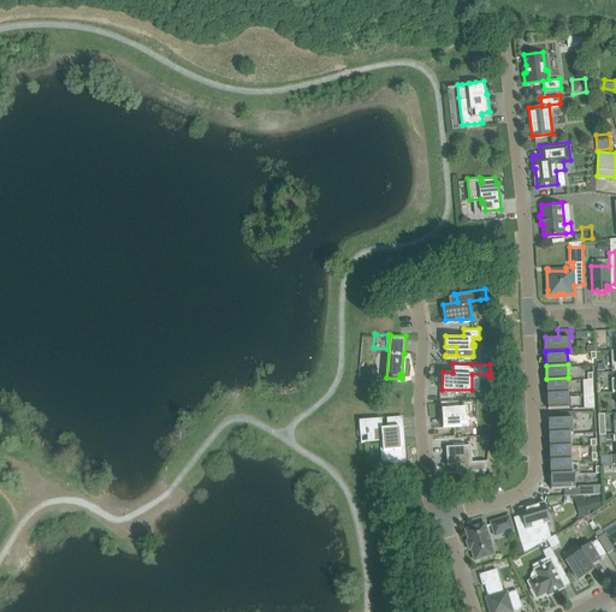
[(546,379),(548,392),(569,392),(568,378),(546,379)]
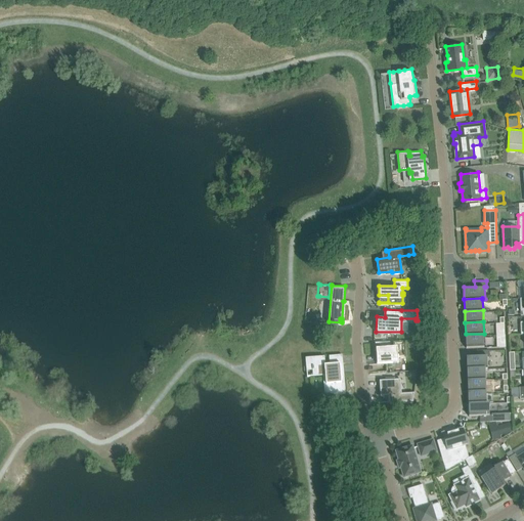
[(484,334),(466,334),(466,346),(484,345),(484,334)]
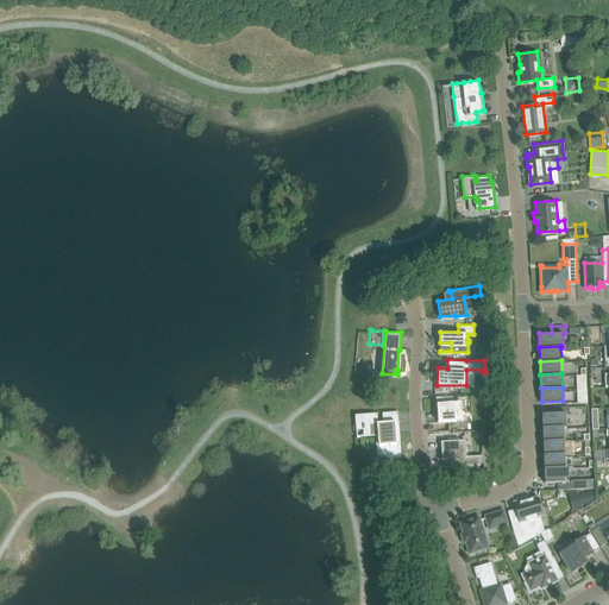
[(453,395),(435,396),(437,396),(441,396),(441,402),(437,402),(437,404),(439,421),(463,420),(462,401),(453,401),(453,395)]
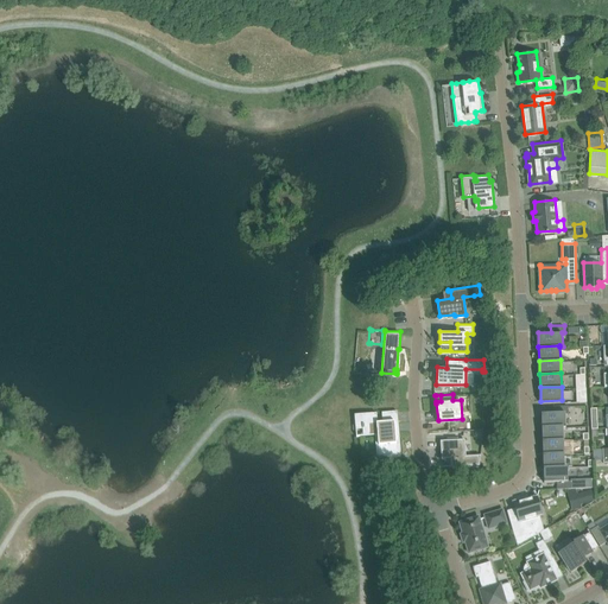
[(542,412),(542,426),(563,425),(565,425),(565,412),(568,412),(568,404),(553,405),(553,412),(542,412)]
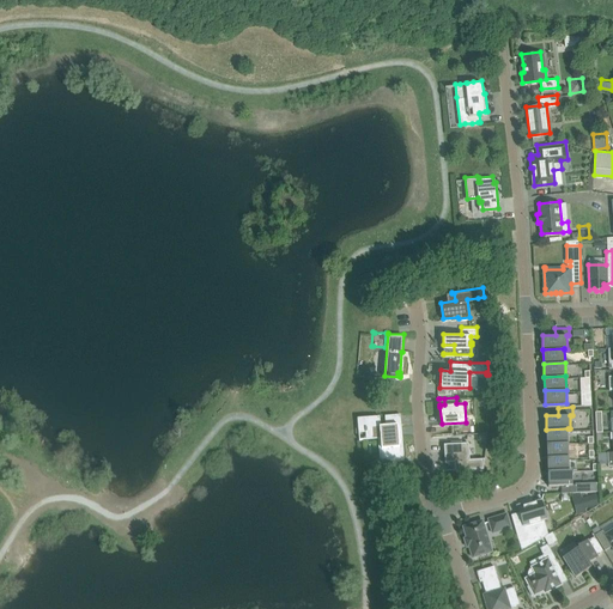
[(402,439),(401,421),(400,421),(400,422),(386,424),(381,425),(380,414),(365,415),(366,426),(365,426),(365,430),(366,430),(366,434),(381,433),(383,460),(381,460),(381,458),(380,458),(381,461),(401,458),(399,439),(402,439)]
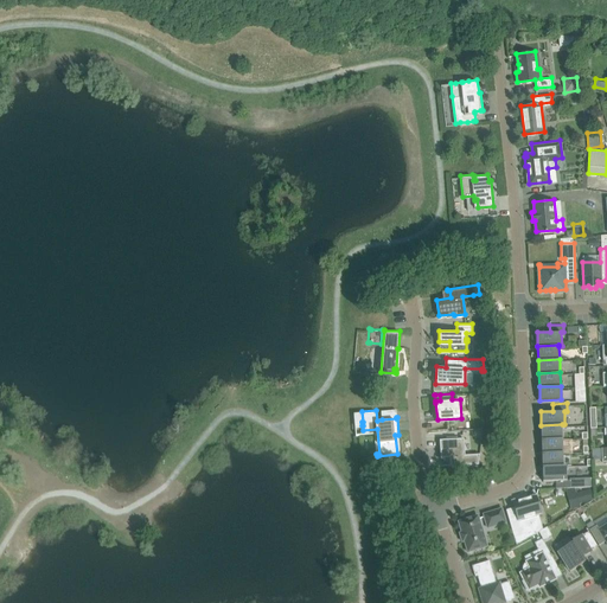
[(541,425),(542,438),(562,437),(562,424),(541,425)]
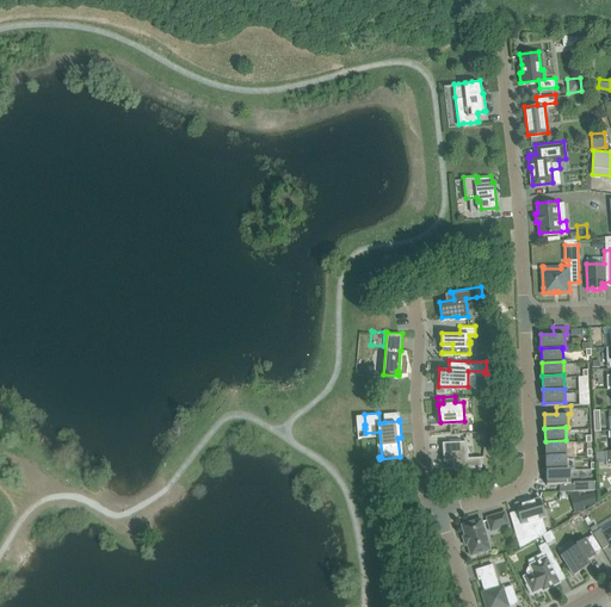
[(443,441),(444,459),(452,458),(454,468),(482,465),(483,456),(468,456),(467,439),(443,441)]
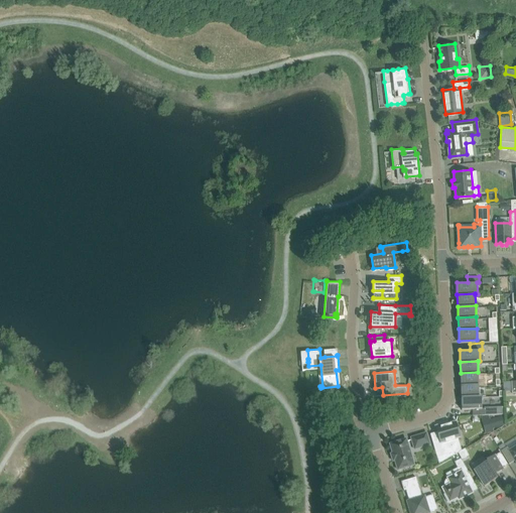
[(461,373),(461,385),(479,384),(478,372),(461,373)]
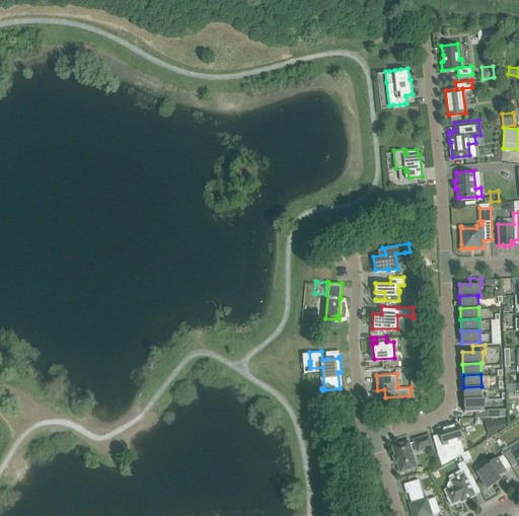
[(514,382),(506,382),(506,391),(515,391),(514,382)]
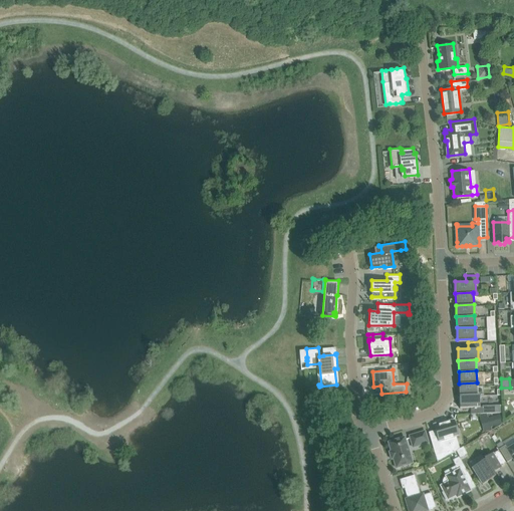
[(459,384),(460,395),(477,394),(477,382),(459,384)]
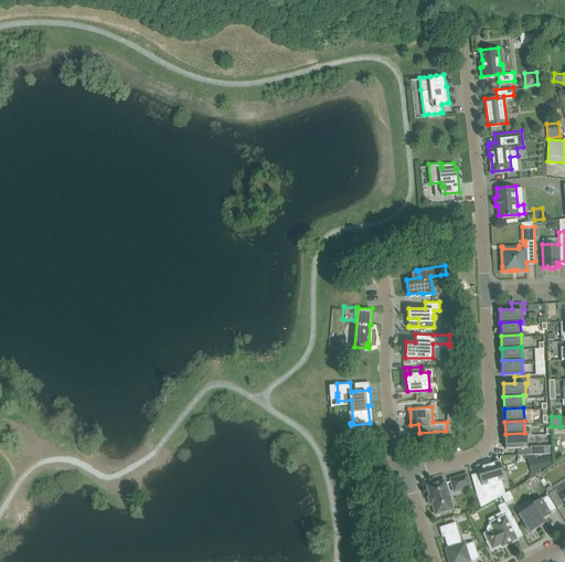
[(524,433),(505,434),(505,447),(518,446),(518,453),(531,453),(530,445),(528,445),(528,433),(524,433)]
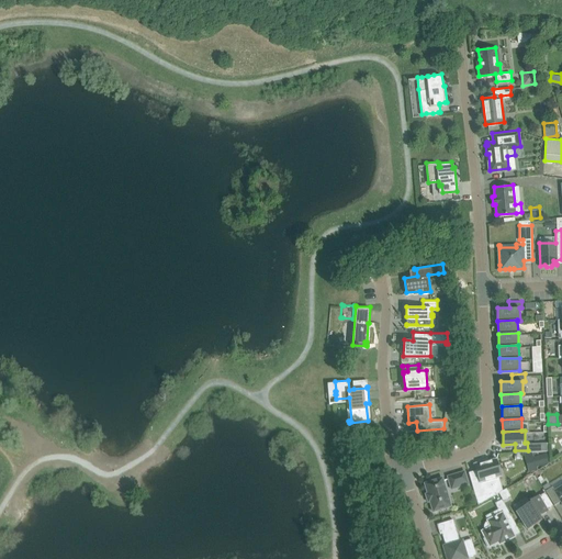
[(547,449),(535,454),(538,464),(550,460),(547,449)]
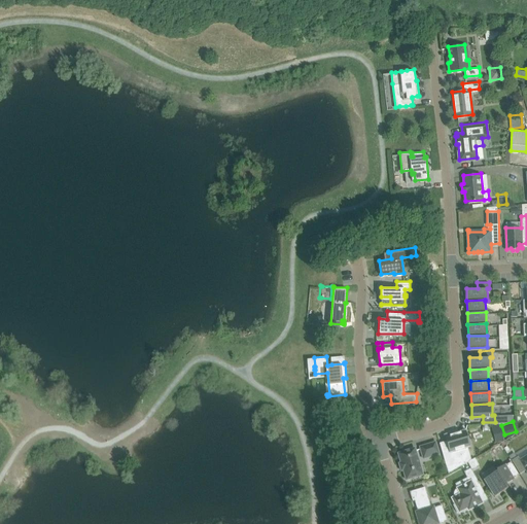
[(447,441),(440,443),(449,472),(471,458),(467,445),(470,444),(468,439),(465,429),(453,432),(453,431),(450,432),(450,433),(446,435),(447,441)]
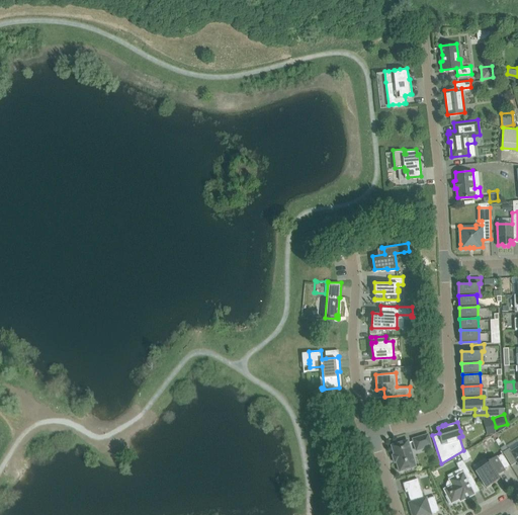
[(413,437),(415,444),(422,441),(423,446),(432,444),(428,432),(413,437)]
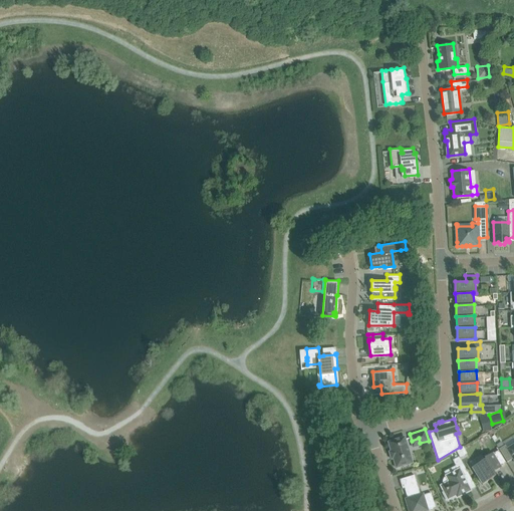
[(389,440),(394,457),(397,466),(413,461),(405,435),(389,440)]
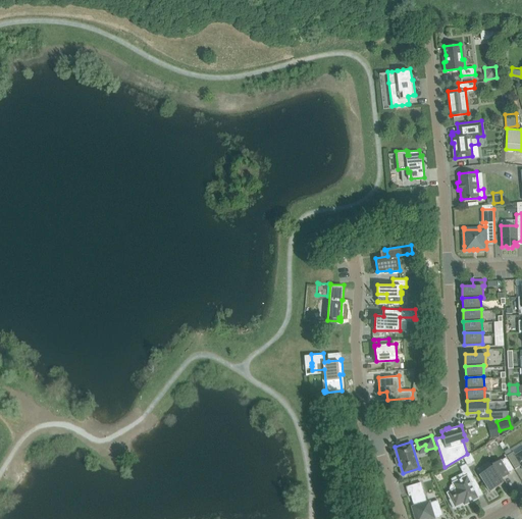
[(521,464),(521,465),(521,449),(515,454),(513,450),(512,451),(507,454),(515,467),(521,464)]
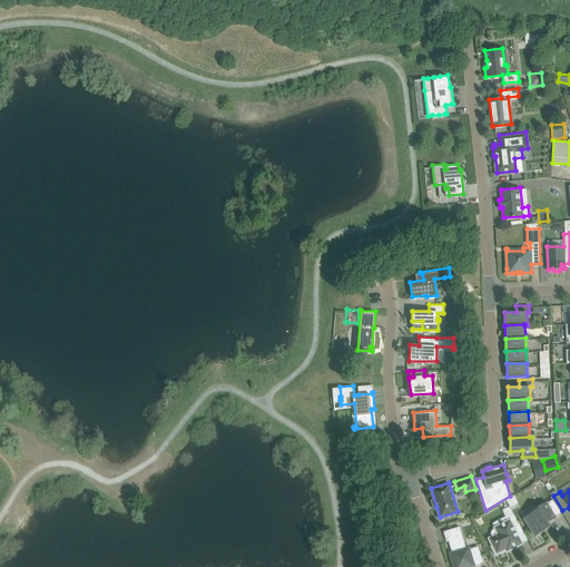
[(519,501),(514,494),(507,498),(511,506),(519,501)]
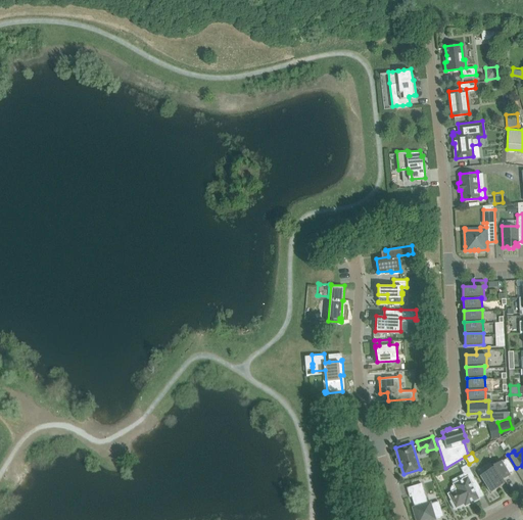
[(505,482),(502,478),(510,474),(510,472),(515,469),(508,457),(502,460),(502,459),(492,465),(493,466),(481,474),(491,490),(505,482)]
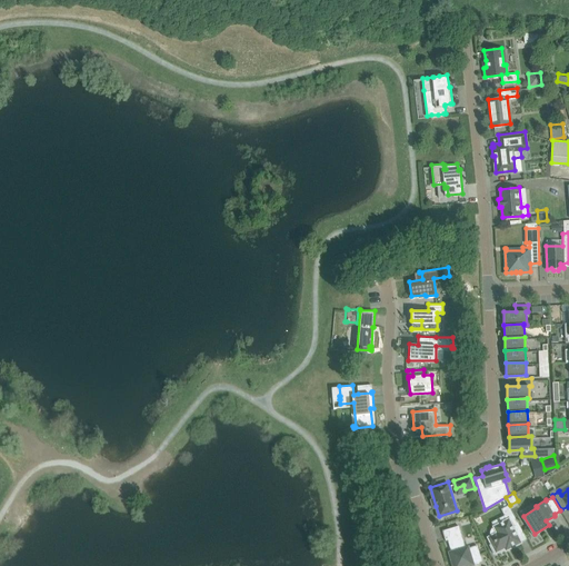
[(507,518),(493,525),(492,527),(490,529),(490,532),(491,535),(488,536),(491,542),(489,543),(489,544),(490,544),(493,550),(496,549),(496,550),(505,546),(506,548),(512,546),(513,546),(512,545),(521,540),(516,530),(521,527),(509,504),(501,507),(501,508),(502,507),(507,518)]
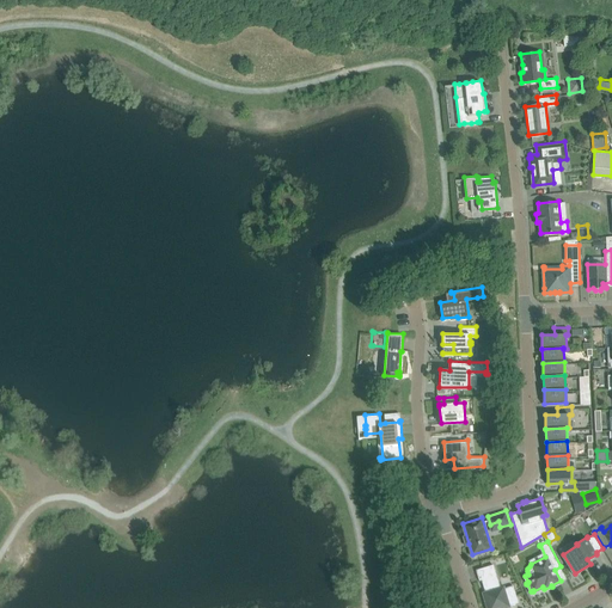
[(503,585),(501,587),(494,563),(476,569),(479,579),(482,578),(485,591),(483,591),(488,607),(501,607),(509,606),(509,605),(519,601),(513,584),(503,587),(503,585)]
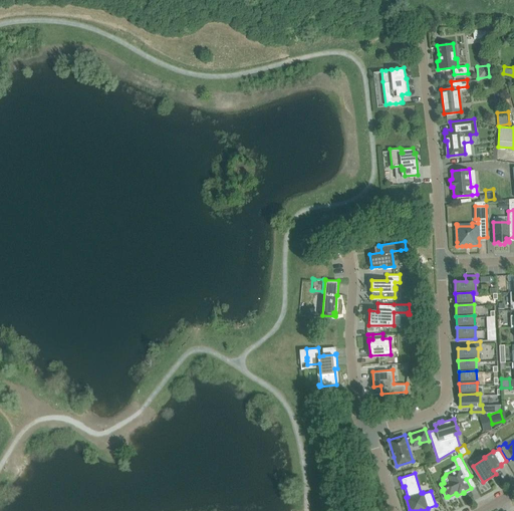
All buildings are outlined.
